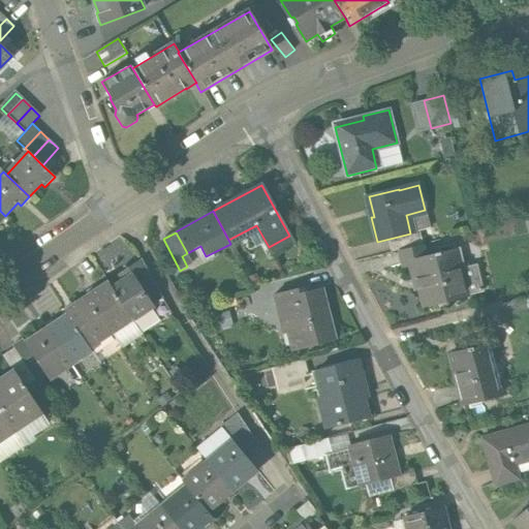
[(458,246),(411,257),(424,307),(470,294),(458,246)]
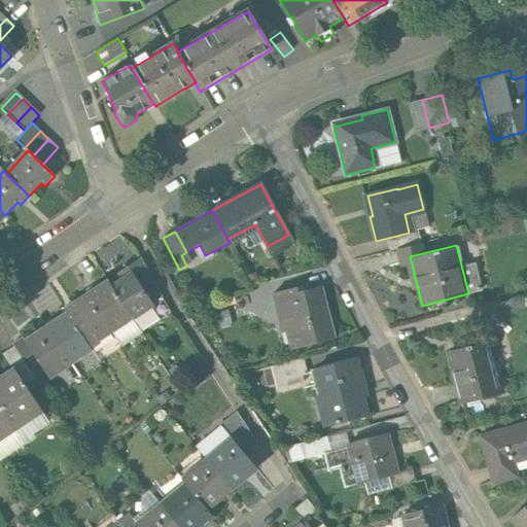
[(160,291),(141,258),(127,268),(132,275),(133,274),(149,299),(160,291)]
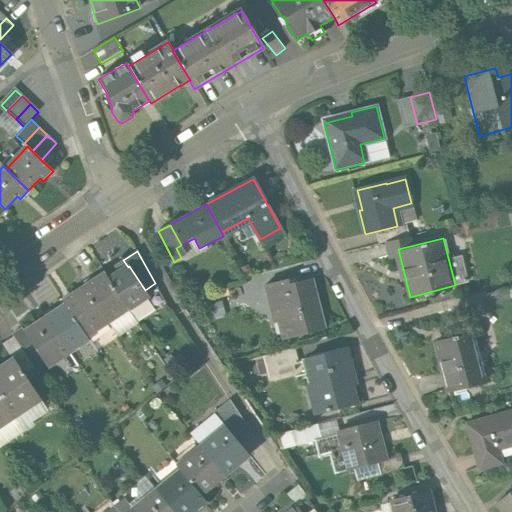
[(128,267),(109,279),(129,309),(149,296),(145,290),(129,266),(128,267)]
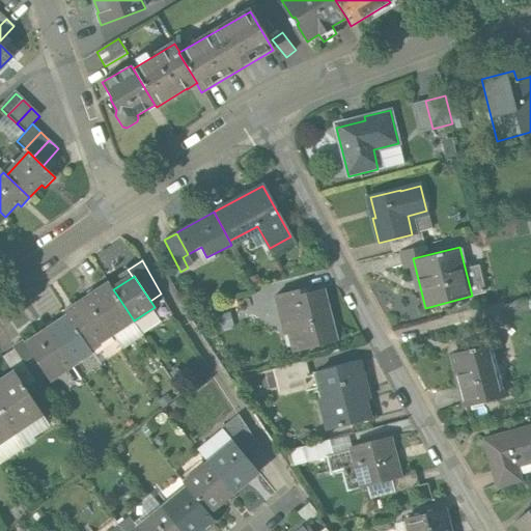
[(113,289),(108,283),(86,298),(110,332),(112,336),(134,320),(113,289)]
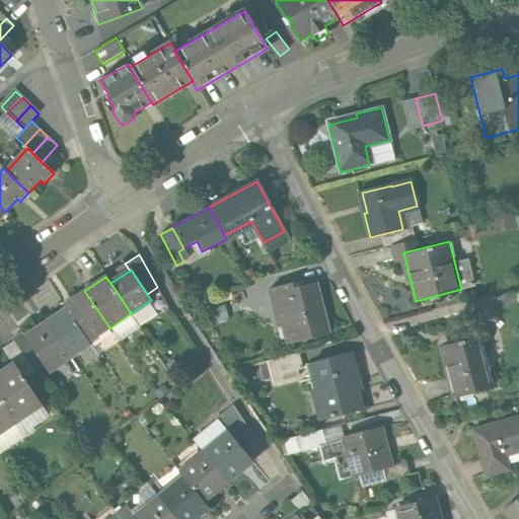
[(293,285),(270,291),(278,322),(287,320),(293,343),(330,334),(318,283),(294,289),(293,285)]
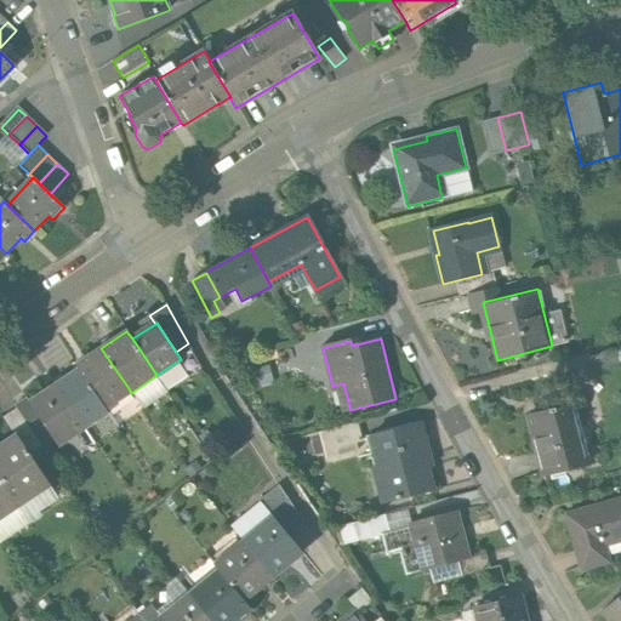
[(101,348),(75,365),(78,369),(79,369),(103,405),(129,388),(101,348)]
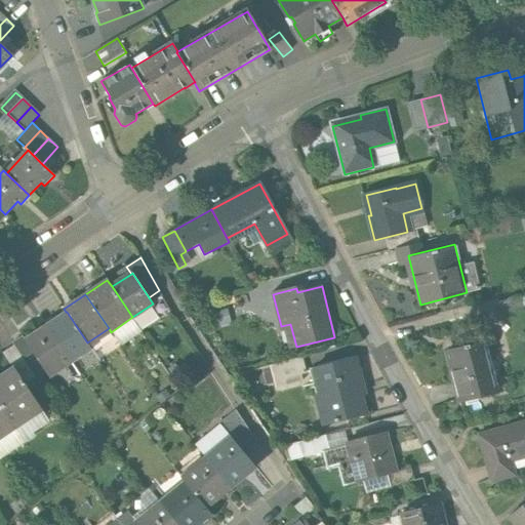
[(87,342),(67,312),(66,312),(46,325),(69,360),(70,359),(89,346),(87,342)]
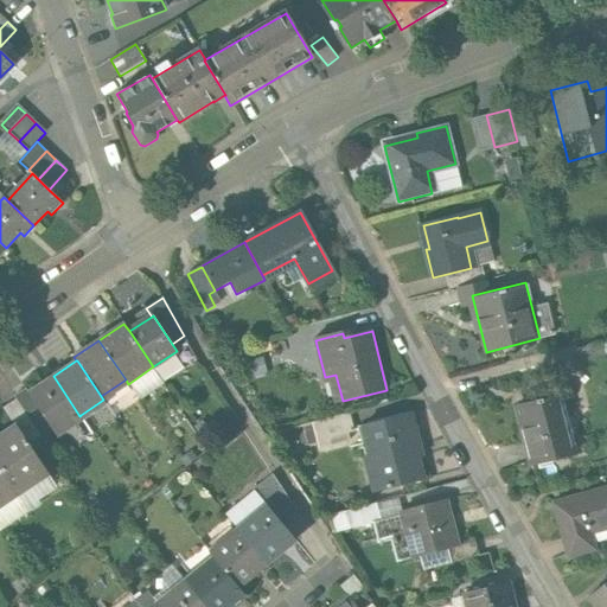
[(80,416),(53,376),(29,393),(57,436),(83,419),(81,415),(80,416)]
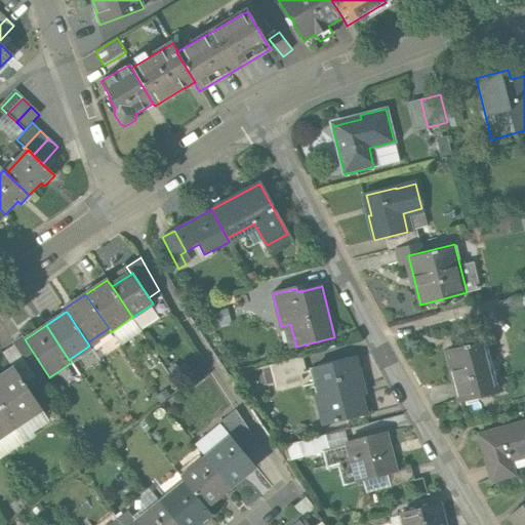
[(482,344),(448,352),(460,401),(494,393),(482,344)]
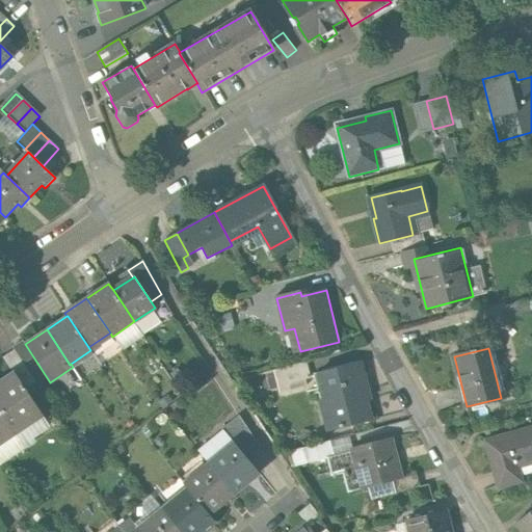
[(35,383),(15,351),(3,358),(12,374),(14,374),(25,391),(35,383)]
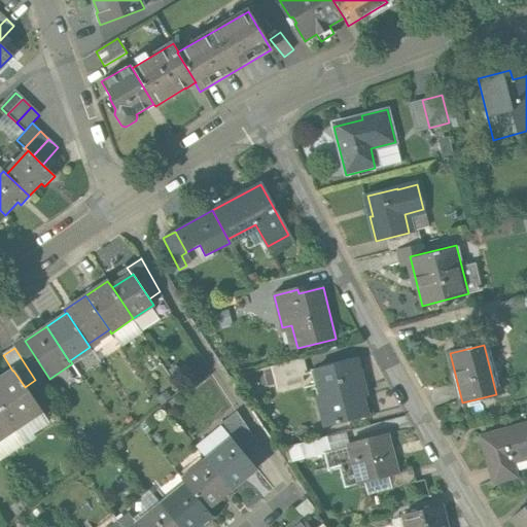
[(279,387),(300,383),(295,359),(275,363),(279,387)]
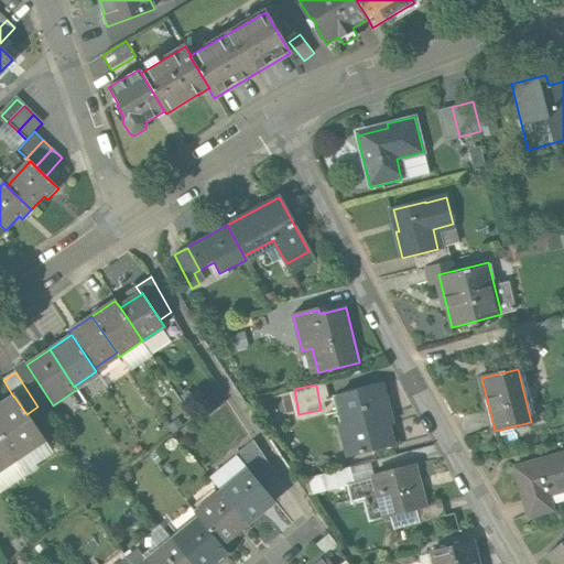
[(383,384),(334,396),(338,414),(343,413),(353,454),(394,444),(389,423),(387,423),(382,407),(388,405),(383,384)]
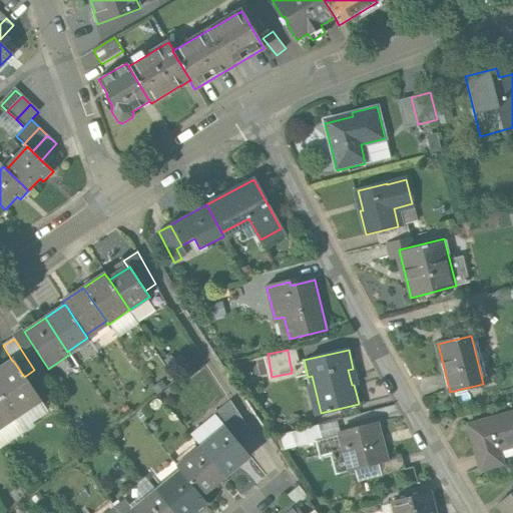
[(12,361),(0,369),(0,396),(13,416),(39,400),(24,377),(13,361),(12,361)]
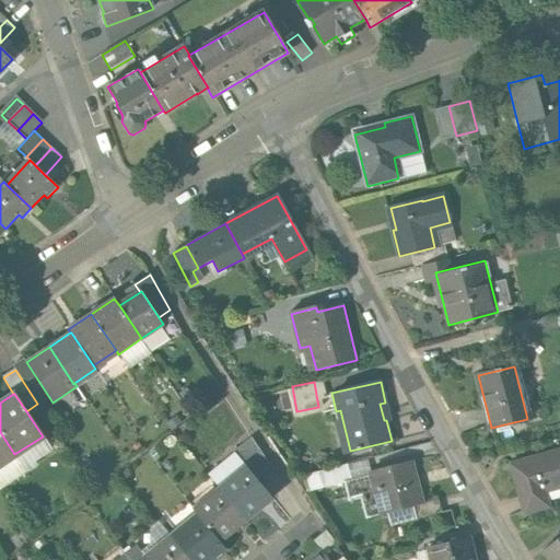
[(0,464),(14,454),(0,432),(0,464)]
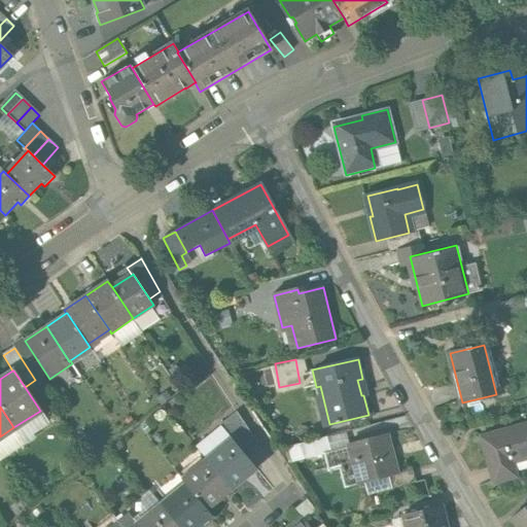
[(526,423),(481,435),(493,482),(517,476),(514,461),(526,457),(526,423)]
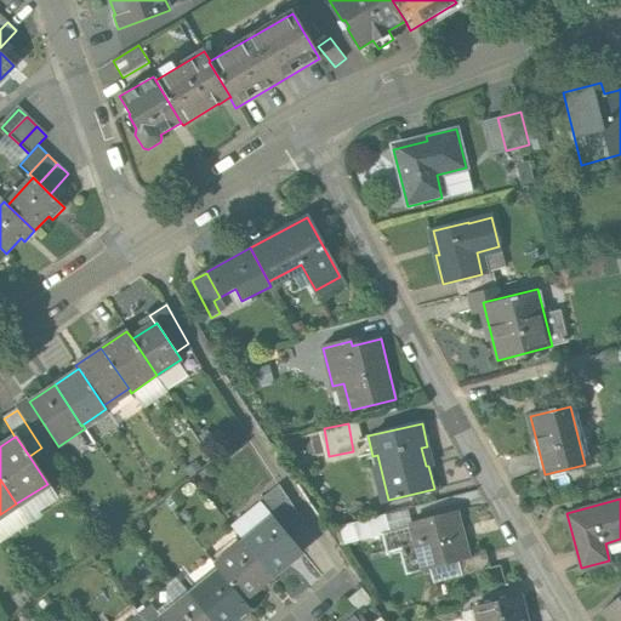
[(457,512),(411,523),(412,528),(383,534),(388,557),(403,553),(408,575),(469,560),(457,512)]
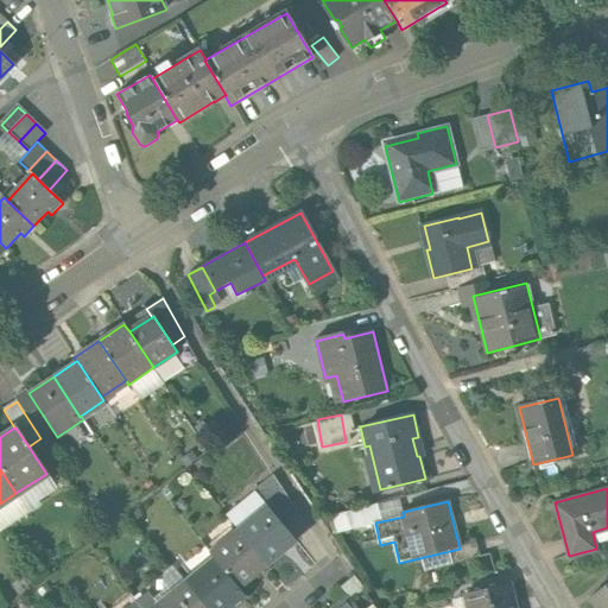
[(297,542),(268,507),(239,532),(267,567),(297,542)]
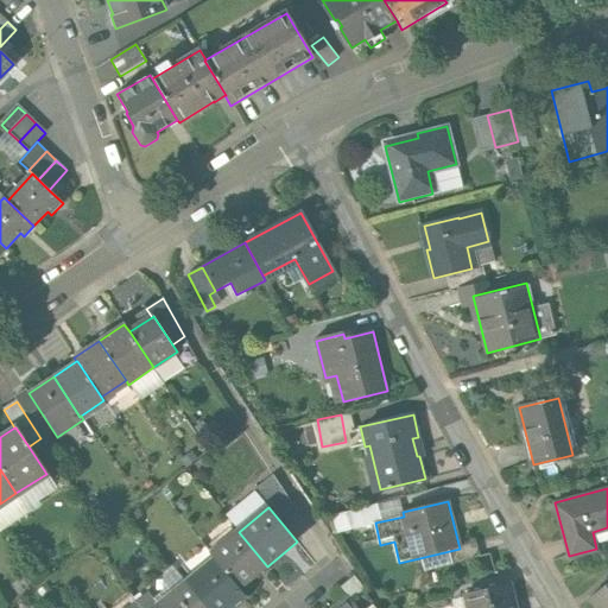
[(267,567),(239,532),(211,555),(214,558),(239,589),(267,567)]
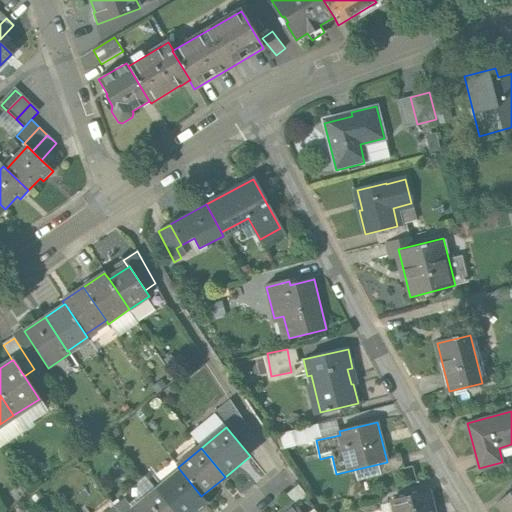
[(201,496),(180,470),(156,490),(156,491),(173,511),(191,511),(205,501),(201,496)]
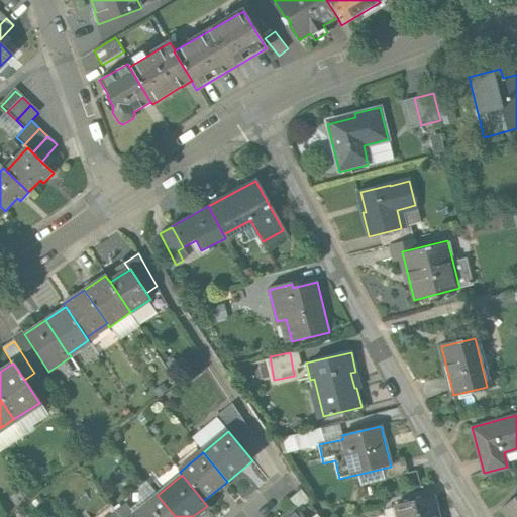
[(516,516),(516,495),(502,507),(509,516),(516,516)]
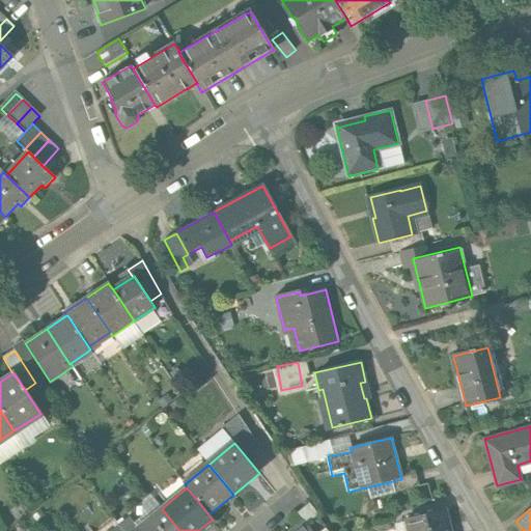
[(179,530),(162,509),(138,528),(137,529),(138,530),(179,530)]
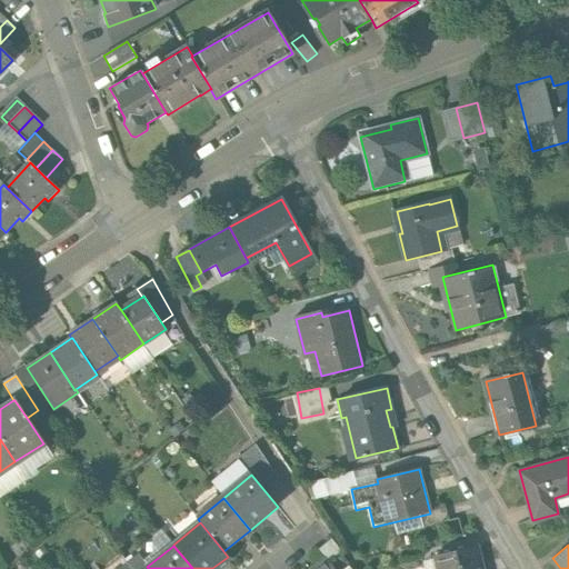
[(482,568),(477,547),(437,557),(440,568),(482,568)]
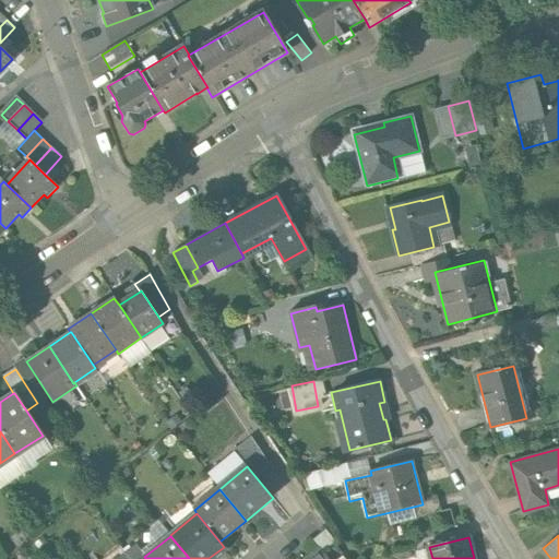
[(346,558),(337,544),(324,555),(328,558),(346,558)]
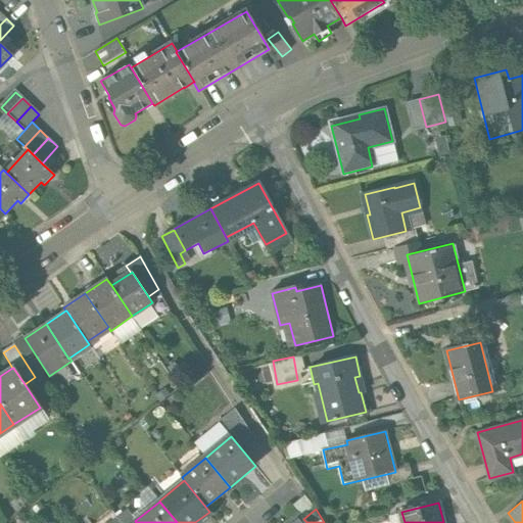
[(136,520),(128,510),(116,519),(120,522),(136,522),(135,521),(136,520)]
